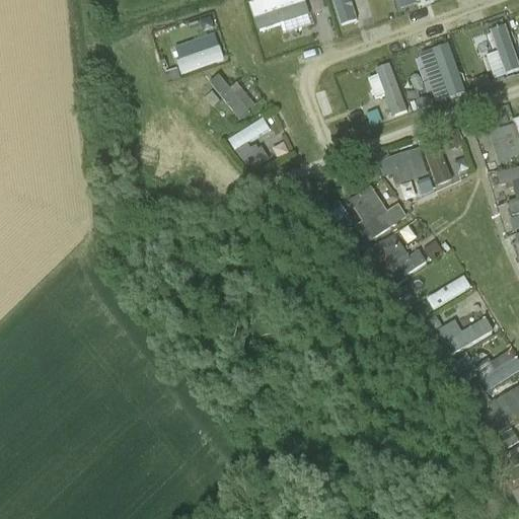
[(258,36),(310,20),(303,0),(263,0),(248,4),(258,36)]
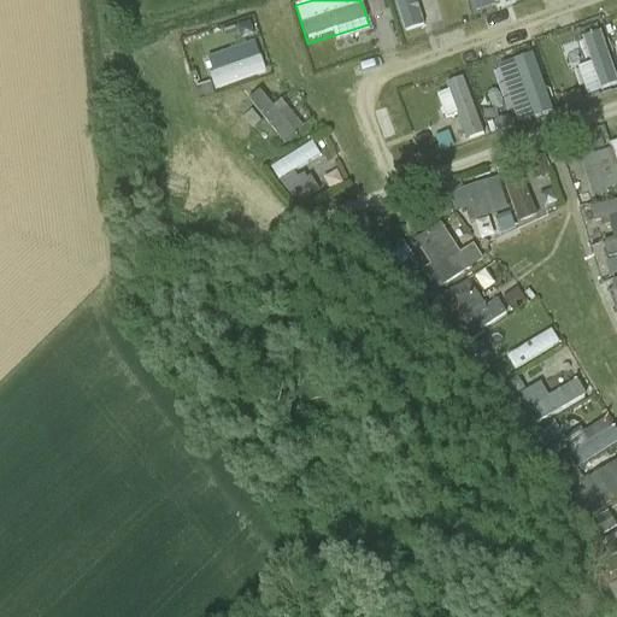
[(382,7),(380,0),(369,0),(371,10),(382,7)]
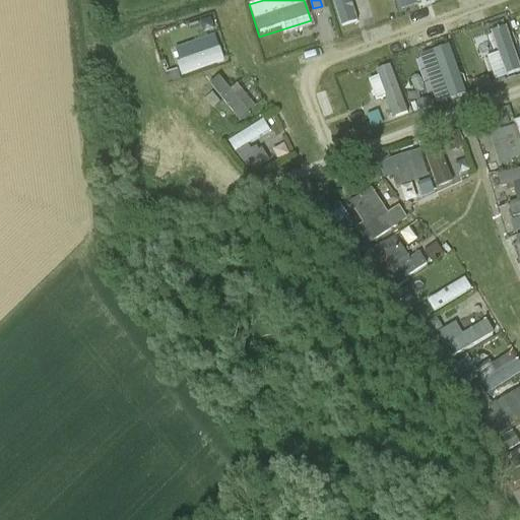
[(350,0),(332,0),(337,26),(355,23),(350,0)]
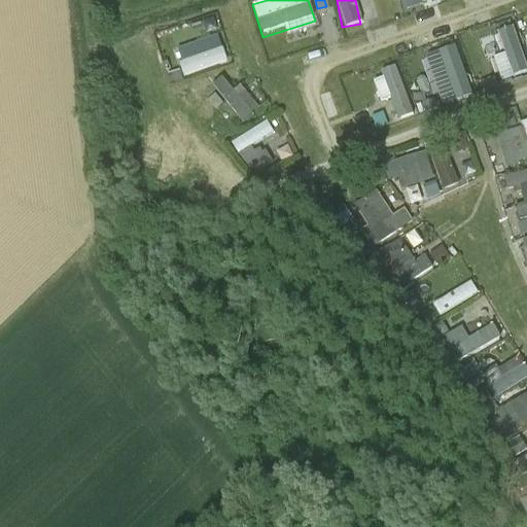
[(501,82),(526,72),(526,64),(514,28),(498,33),(505,54),(492,58),(501,82)]
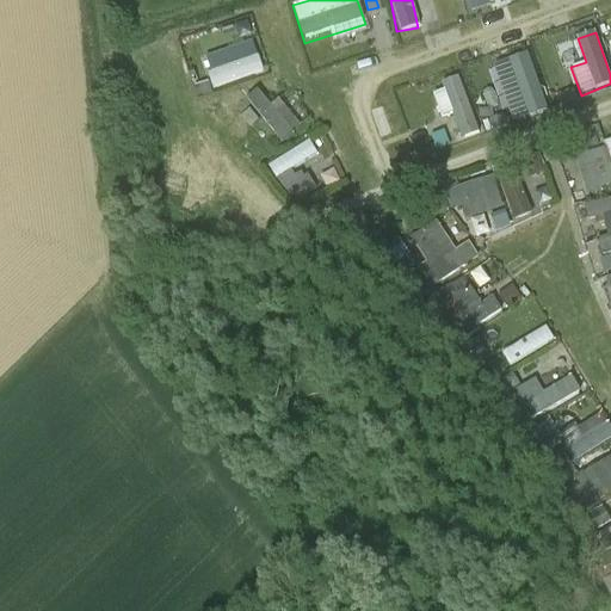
[(574,35),(556,41),(565,65),(582,59),(574,35)]
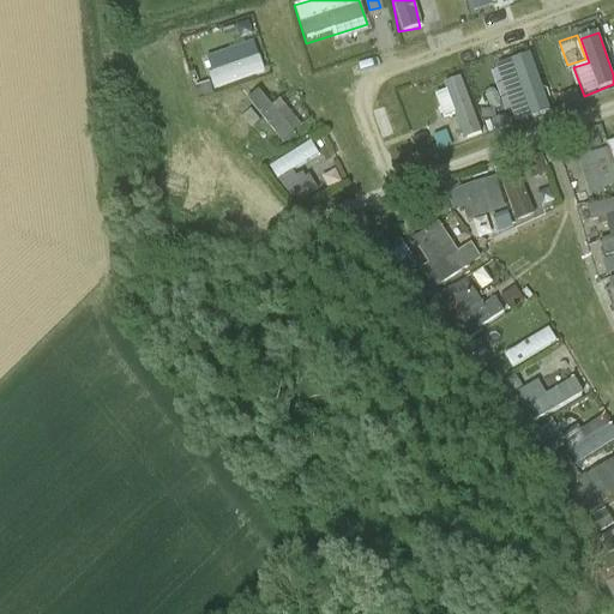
[(205,58),(216,88),(265,71),(254,40),(205,58)]
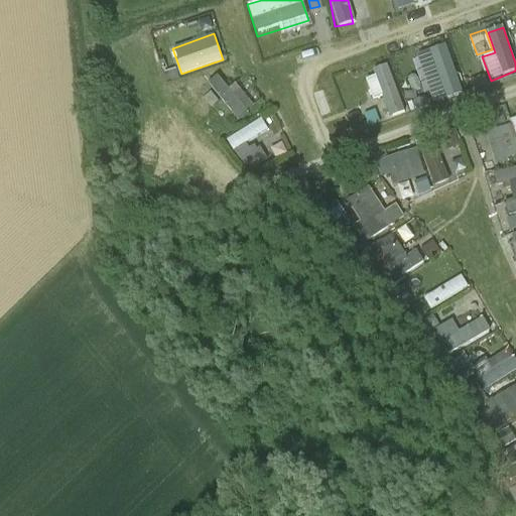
[(417,52),(430,102),(461,95),(448,45),(417,52)]
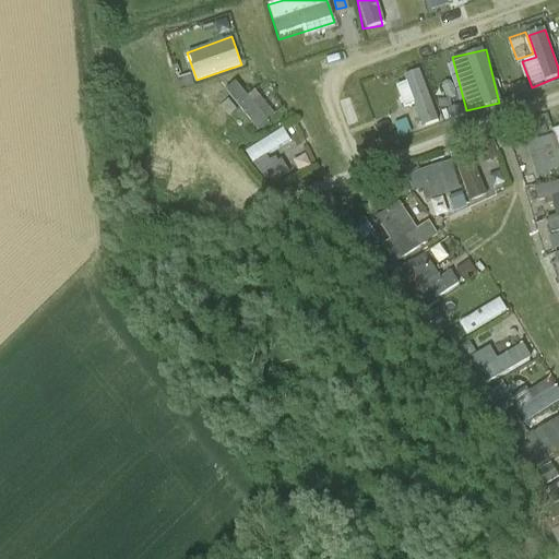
[(425,73),(396,80),(403,107),(416,104),(420,127),(436,123),(425,73)]
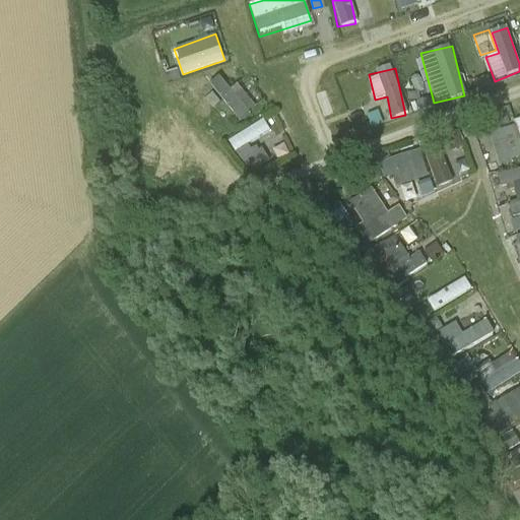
[(220,76),(209,84),(236,125),(257,111),(239,83),(230,89),(220,76)]
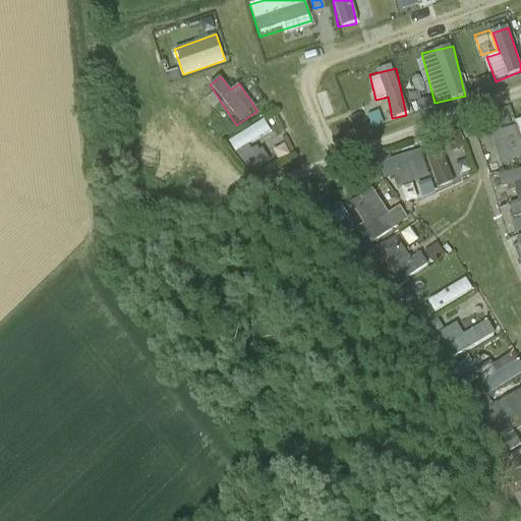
[(506,109),(495,111),(498,127),(510,125),(506,109)]
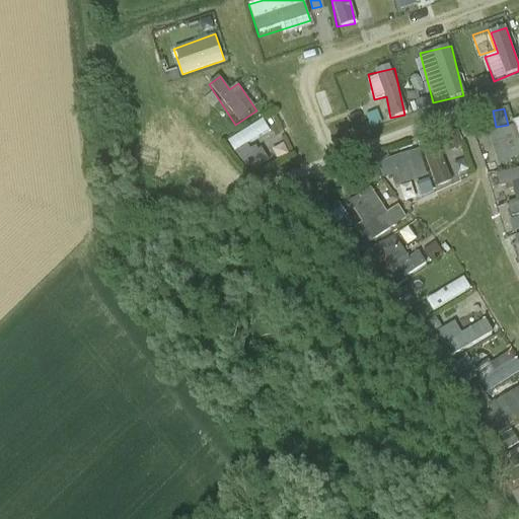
[(514,126),(491,129),(496,161),(518,158),(518,119),(513,120),(514,126)]
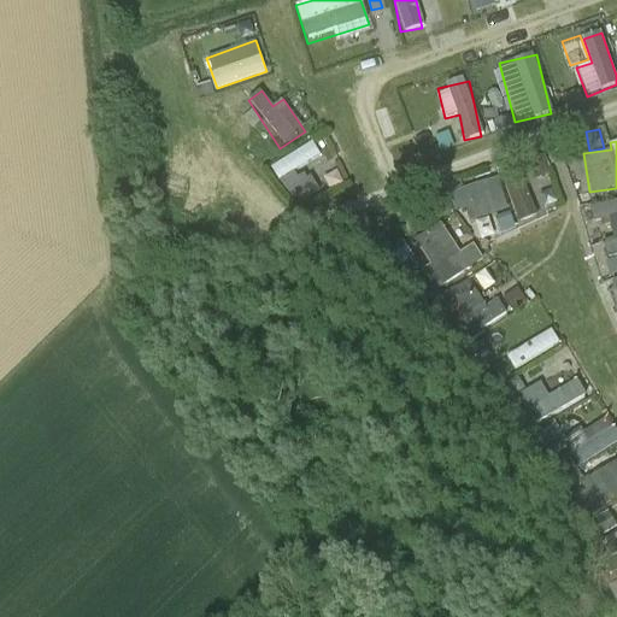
[(271,168),(278,181),(321,156),(313,144),(271,168)]
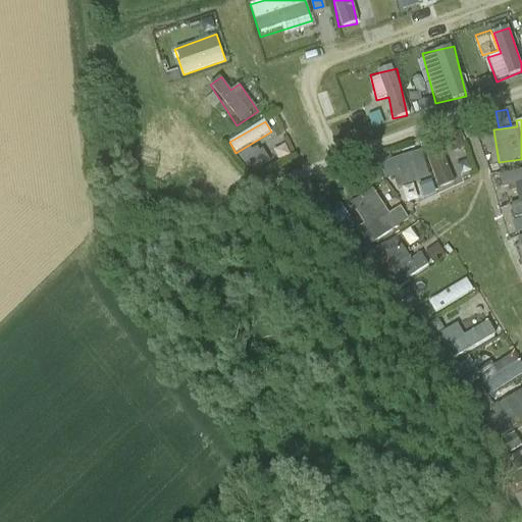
[(420,196),(470,178),(461,151),(466,149),(460,132),(442,138),(450,159),(427,167),(431,178),(416,184),(420,196)]
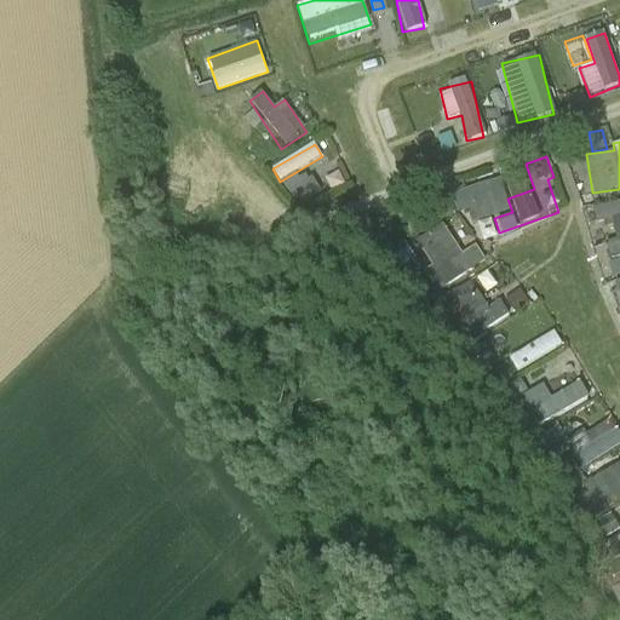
[(329,158),(283,179),(299,212),(345,189),(329,158)]
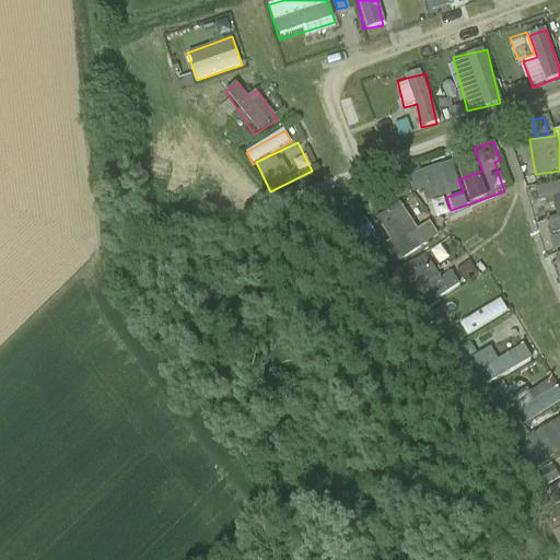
[(424,189),(434,219),(450,214),(443,196),(462,190),(453,161),(407,175),(412,193),(424,189)]
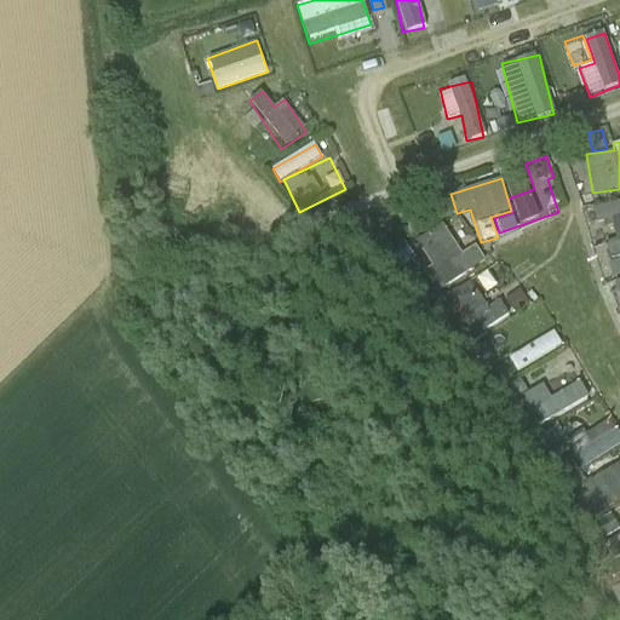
[(596,222),(619,214),(619,201),(592,210),(596,222)]
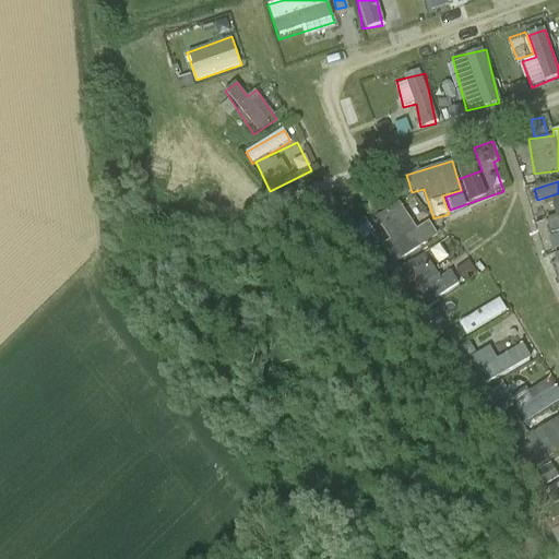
[(429,221),(414,228),(400,200),(369,215),(392,262),(439,239),(429,221)]
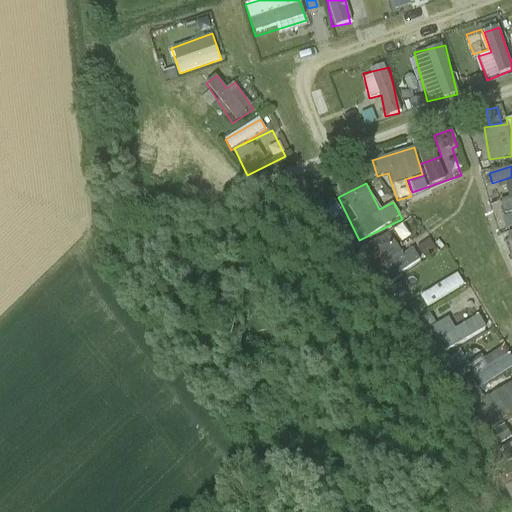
[(378,284),(422,266),(415,248),(400,254),(393,235),(363,247),(378,284)]
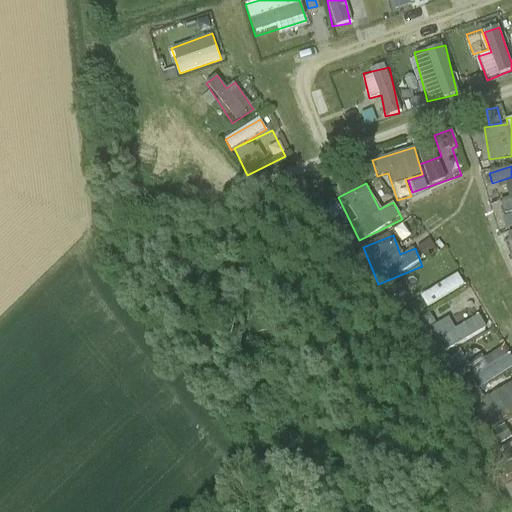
[(417,248),(427,260),(439,250),(429,238),(417,248)]
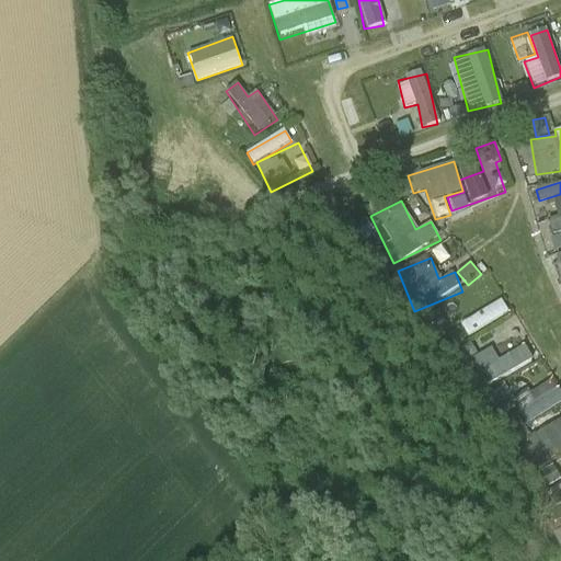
[(501,299),(461,323),(469,336),(508,311),(501,299)]
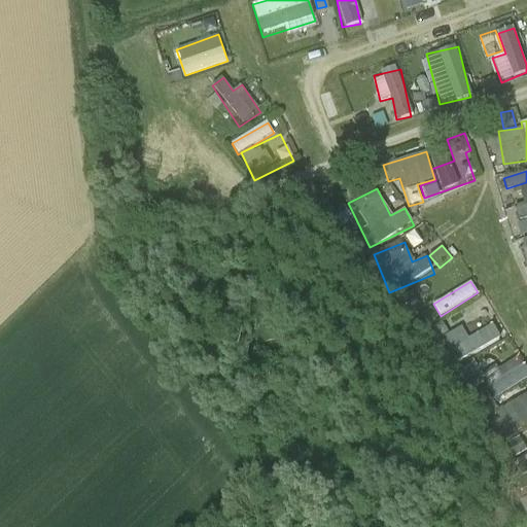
[(410,320),(419,334),(441,317),(431,304),(410,320)]
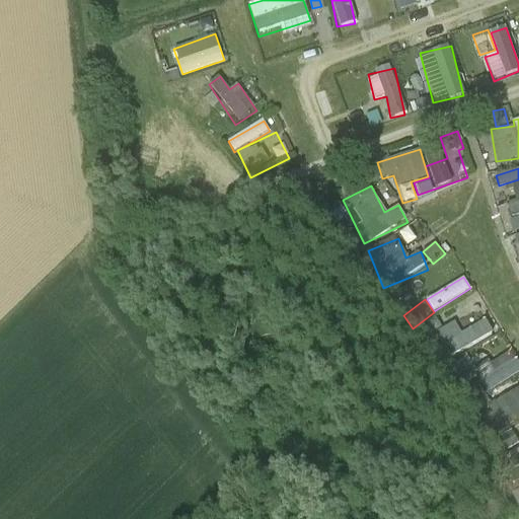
[(449,358),(494,334),(487,320),(461,335),(455,323),(436,335),(449,358)]
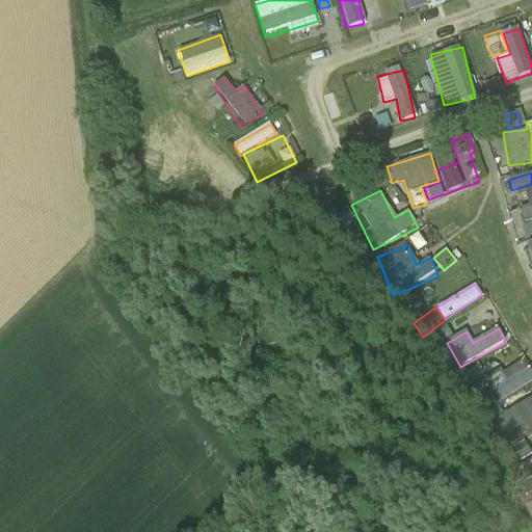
[(488,376),(497,399),(531,387),(531,374),(527,362),(488,376)]
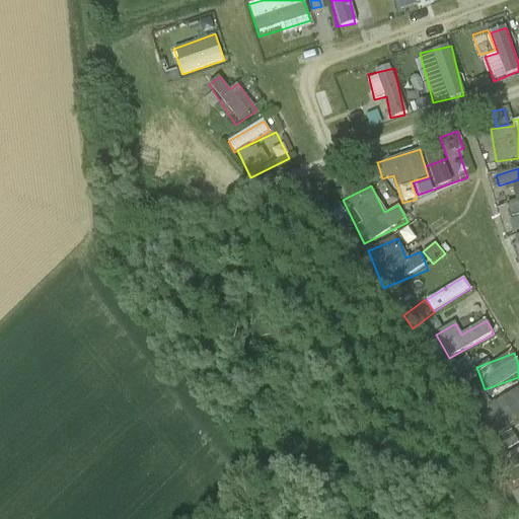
[(518,420),(518,392),(494,403),(504,427),(518,420)]
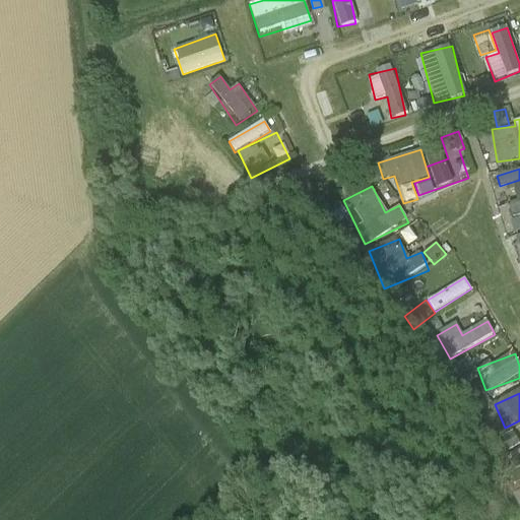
[(519,450),(509,455),(515,469),(519,466),(519,450)]
